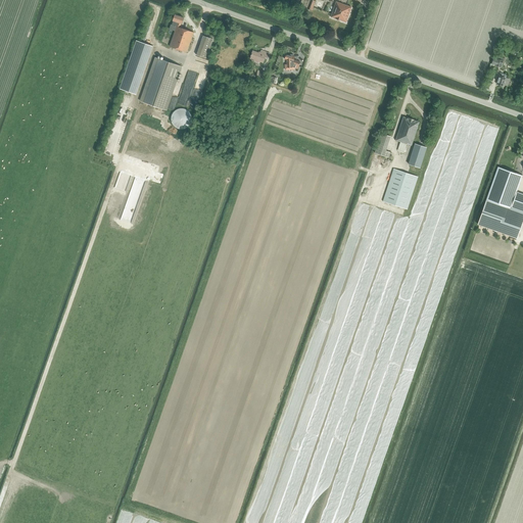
[(304,0),(302,7),(312,10),(316,1),(312,0),(304,0)]
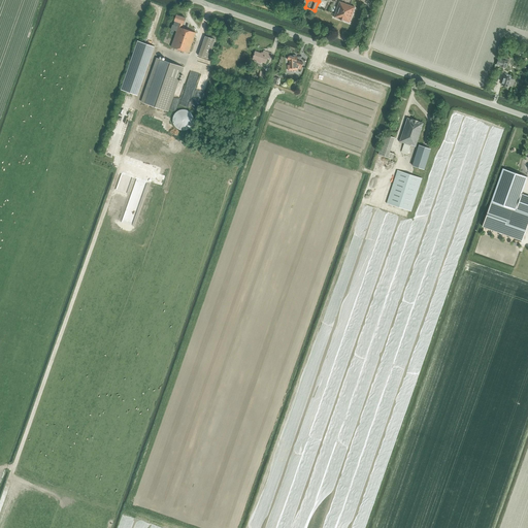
[(333,18),(350,23),(355,7),(339,2),(334,17),(333,17),(333,18)]
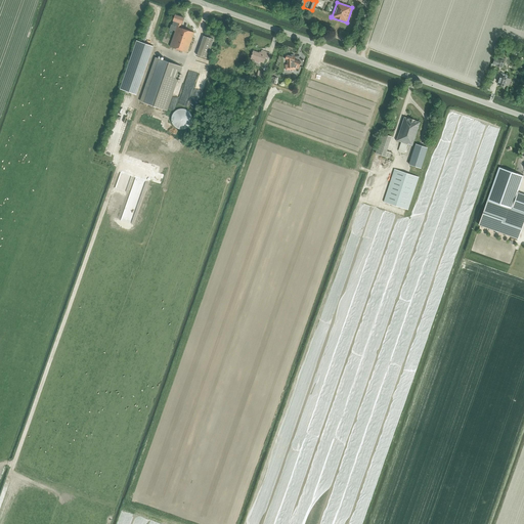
[(170,46),(187,52),(194,33),(180,28),(181,24),(182,24),(184,17),(175,14),(173,20),(178,23),(170,46)]
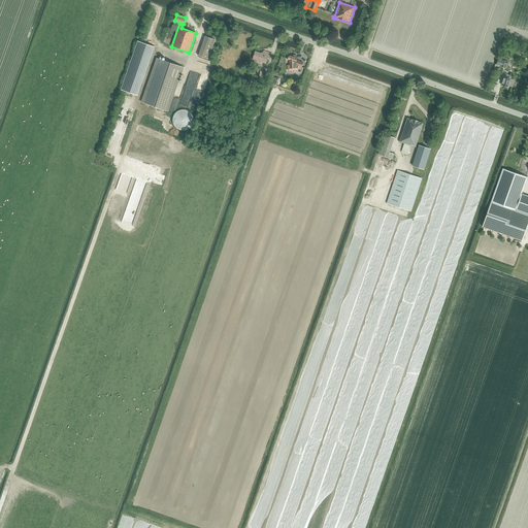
[(215,40),(205,36),(198,55),(208,59),(215,40)]
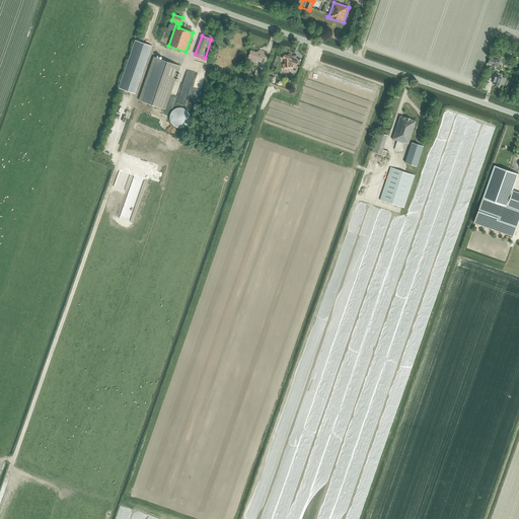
[(135,40),(119,88),(131,92),(148,45),(135,40)]
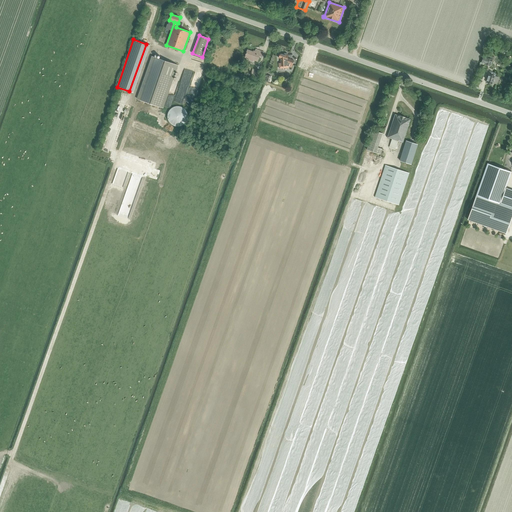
[(249,59),(248,60),(253,62),(254,61),(258,62),(260,57),(262,57),(264,52),(256,50),(255,52),(248,50),(245,58),(249,59)]
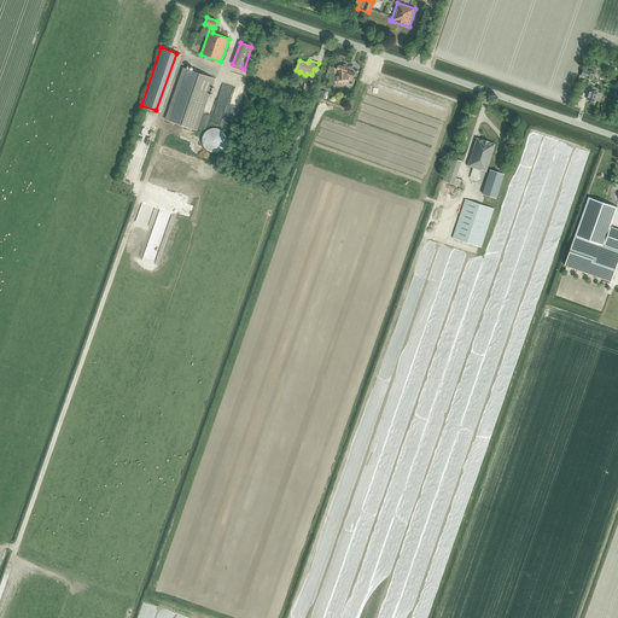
[(337,76),(337,77),(337,82),(343,82),(343,80),(345,80),(347,80),(353,81),(355,74),(348,70),(349,68),(347,66),(347,64),(343,64),(342,65),(339,64),(337,70),(339,70),(339,76),(337,76)]
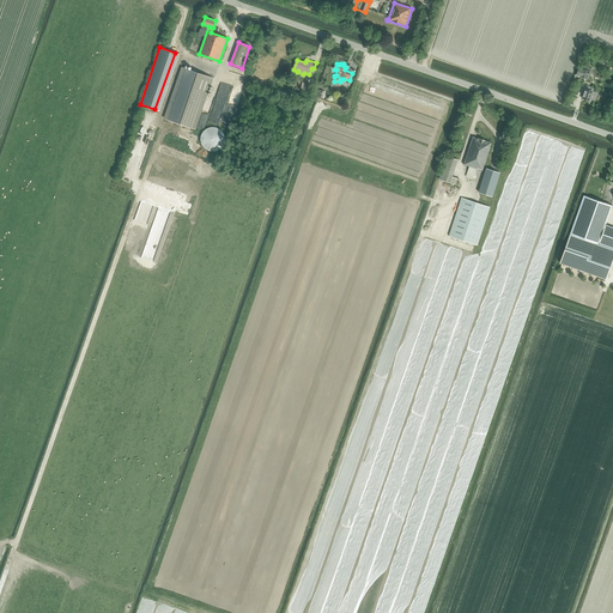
[(165,119),(195,129),(213,78),(183,67),(165,119)]
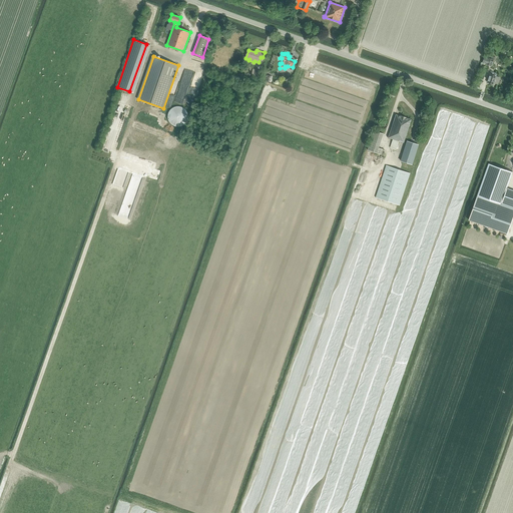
[(486,64),(492,66),(494,59),(488,57),(488,58),(486,57),(484,58),(483,62),(484,63),(486,64)]
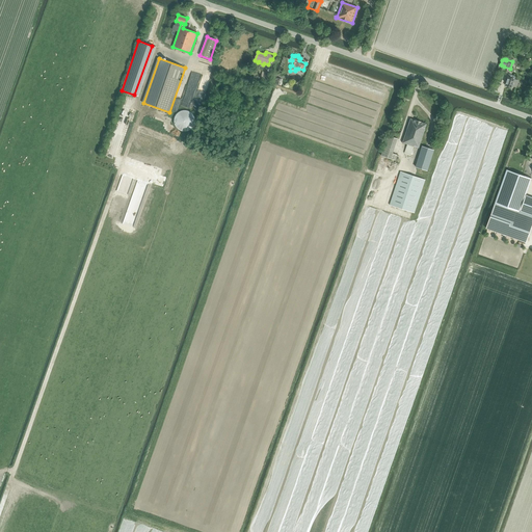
[(511,87),(512,86),(516,87),(519,80),(514,79),(515,77),(509,75),(505,85),(511,87)]
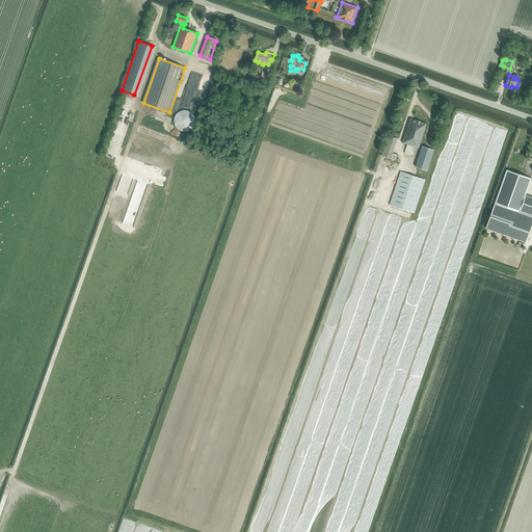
[(194,121),(194,118),(193,116),(192,115),(191,113),(189,112),(188,111),(186,111),(184,111),(182,111),(180,112),(178,113),(177,114),(176,115),(175,117),(175,118),(175,121),(175,123),(176,125),(176,127),(178,128),(179,129),(181,130),(183,131),(185,131),(187,130),(188,130),(190,129),(191,128),(192,127),(193,125),(194,123),(194,121)]
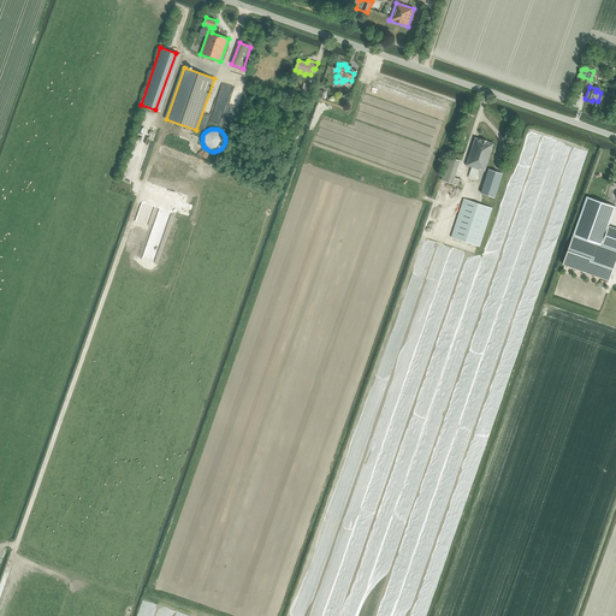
[(469,177),(477,179),(479,170),(485,172),(493,143),(475,137),(466,166),(472,167),(469,172),(471,173),(469,177)]
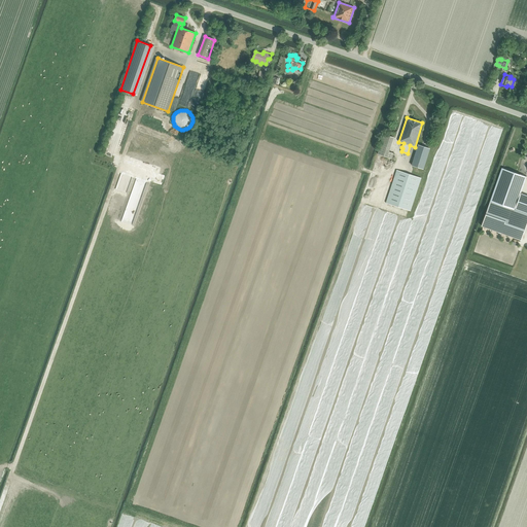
[(389,152),(393,137),(384,134),(377,154),(392,159),(394,153),(389,152)]
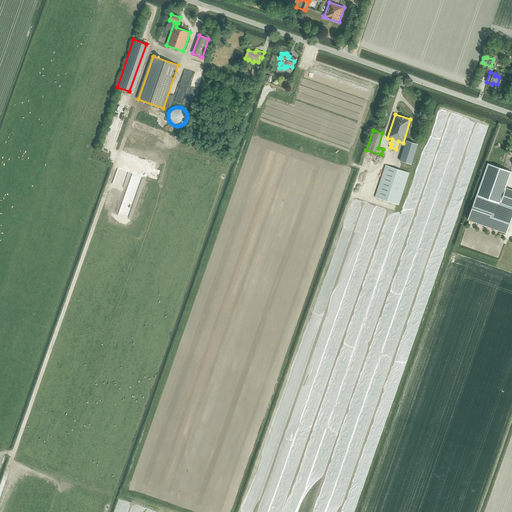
[(400,161),(411,164),(418,145),(406,141),(400,161)]
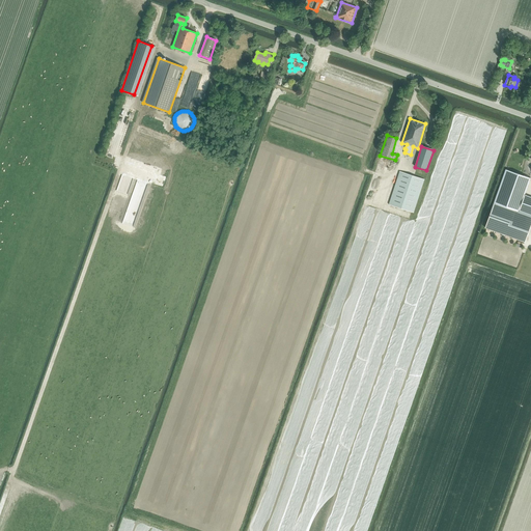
[(519,212),(519,211),(530,215),(530,196),(525,195),(530,178),(506,170),(495,203),(519,212)]
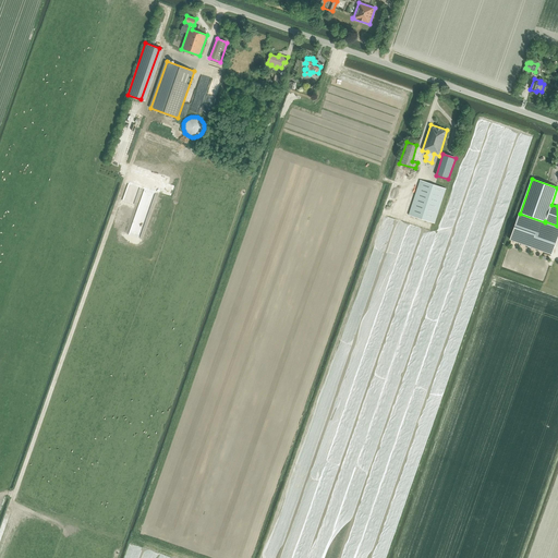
[(409,215),(435,223),(446,189),(420,180),(409,215)]
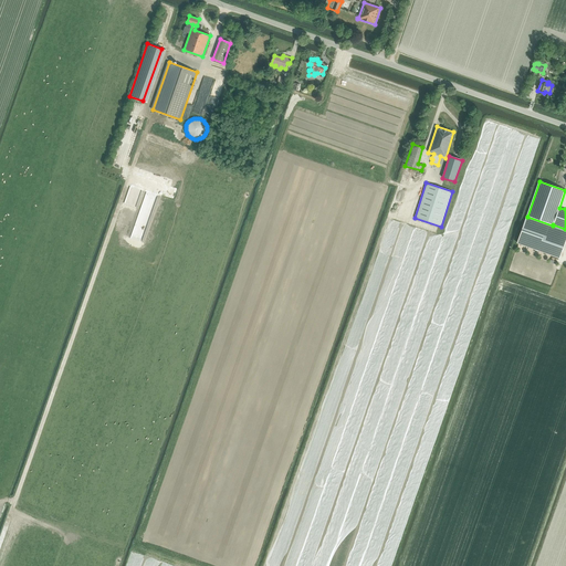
[(553,226),(527,217),(517,243),(561,258),(565,240),(565,229),(553,224),(553,226)]
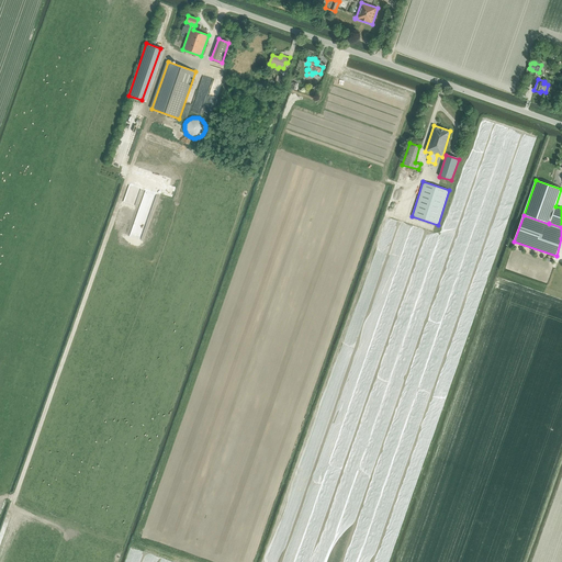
All buildings are outlined.
